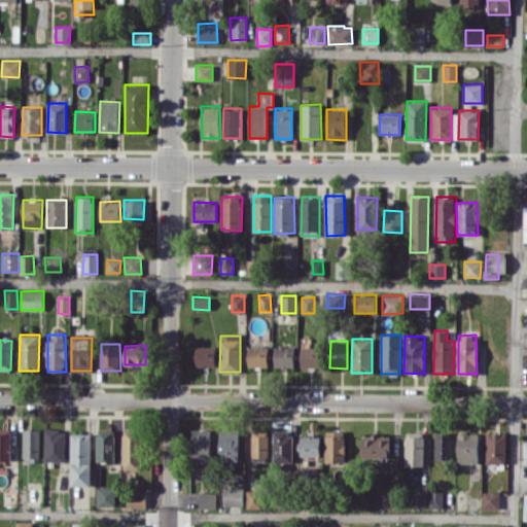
[(215,366),(215,346),(196,346),(196,365),(215,366)]
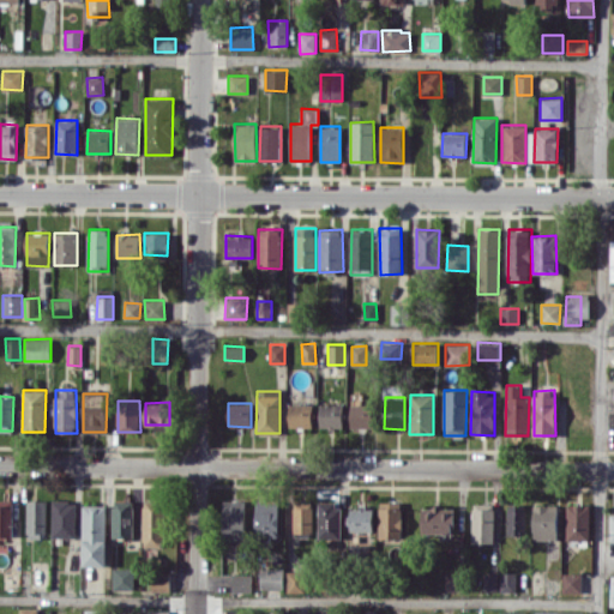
[(350,427),(377,427),(377,404),(351,403),(350,427)]
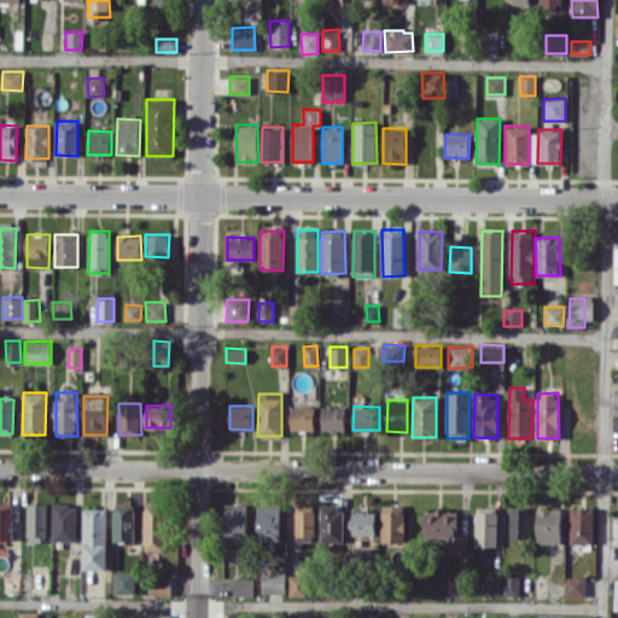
[(315,407),(291,407),(291,429),(315,430),(315,407)]
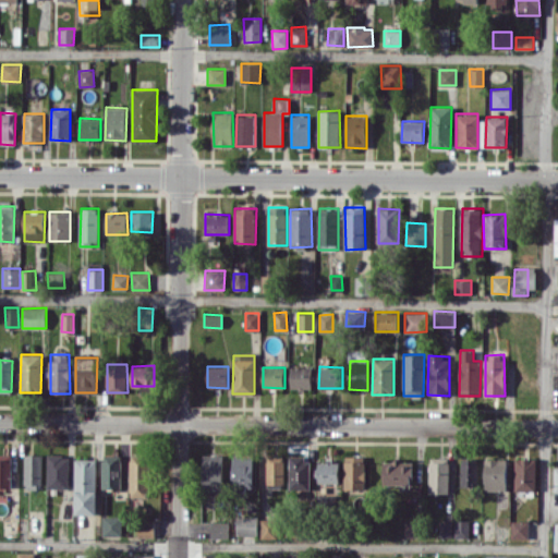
[(312,388),(312,367),(290,367),(291,388),(312,388)]
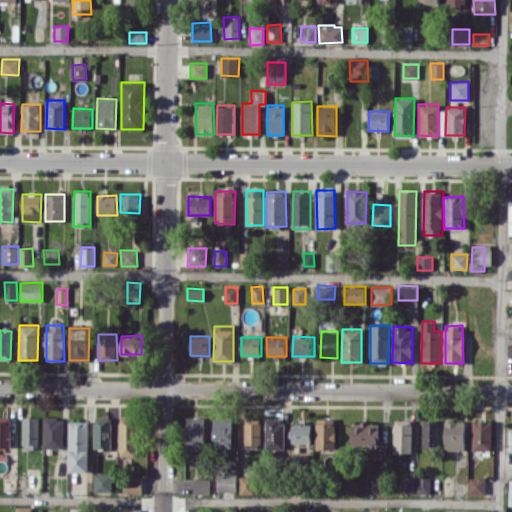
[(10,416),(0,416),(0,447),(11,447),(10,416)]
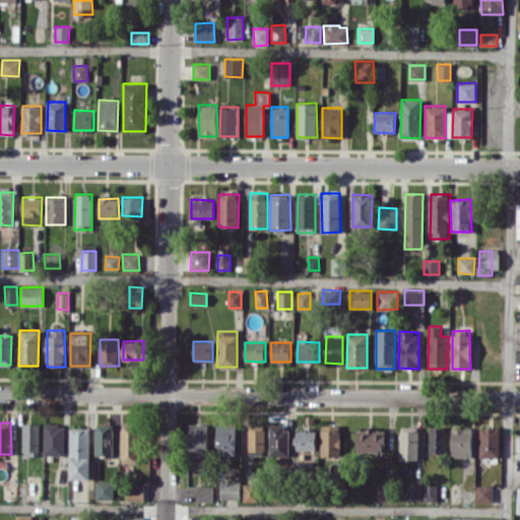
[(40,424),(23,423),(23,454),(39,454),(40,424)]
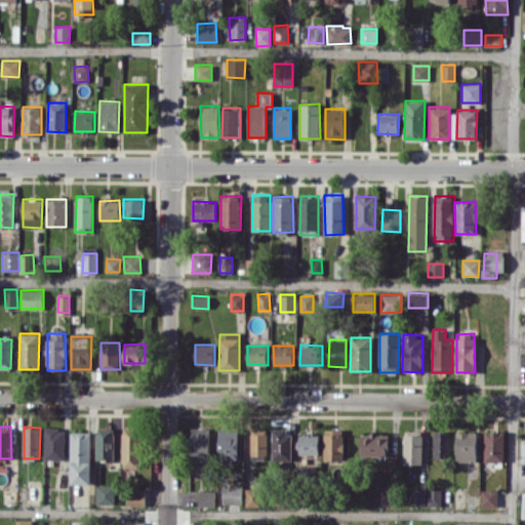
[(44,458),(65,458),(66,428),(45,428),(44,458)]
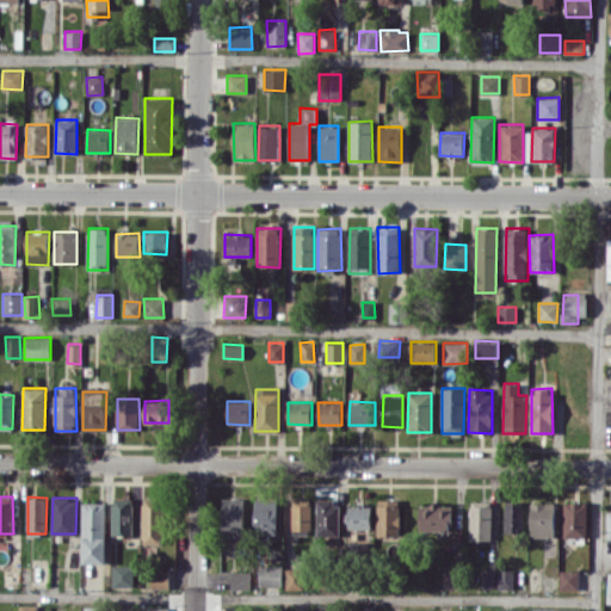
[(245,498),(223,498),(222,538),(245,538),(245,498)]
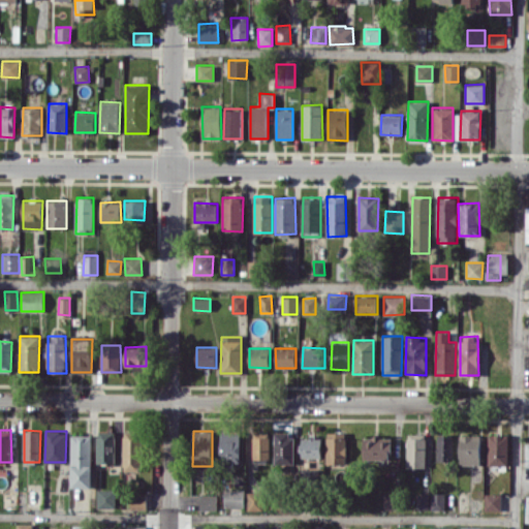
[(241,431),(220,431),(220,461),(240,461),(241,431)]
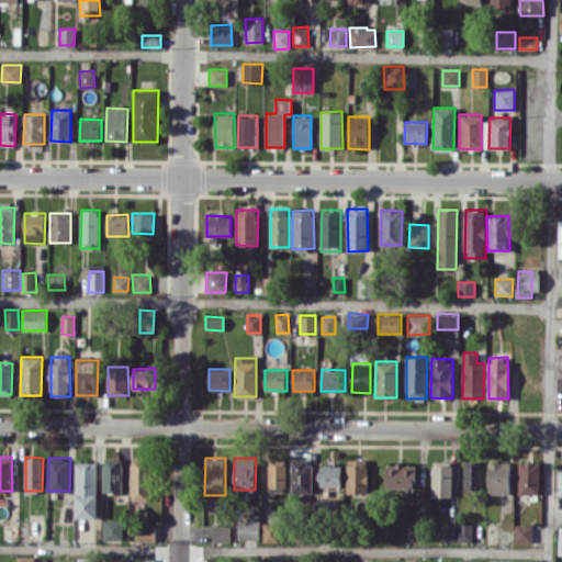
[(268,489),(285,489),(287,459),(269,459),(268,489)]
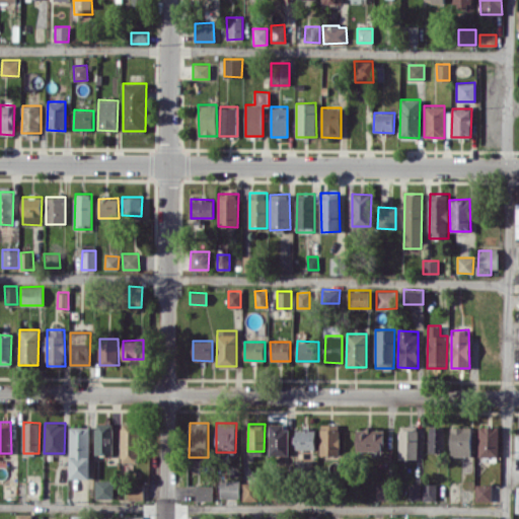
[(320,455),(340,454),(339,424),(319,425),(320,455)]
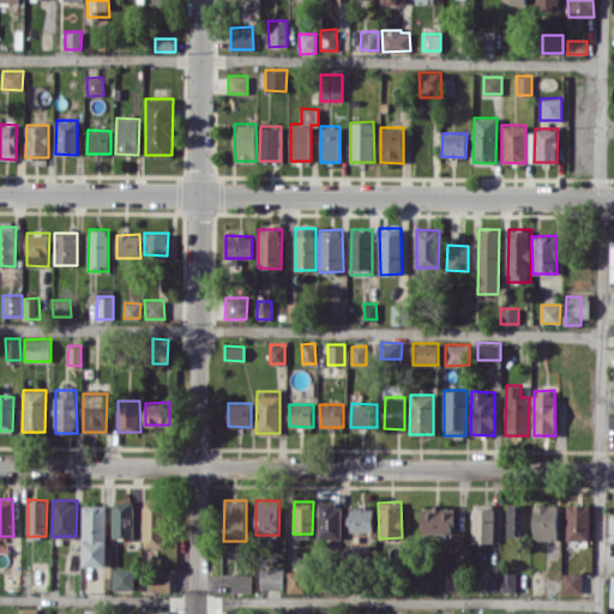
[(342,504),(319,503),(318,537),(341,539),(342,504)]
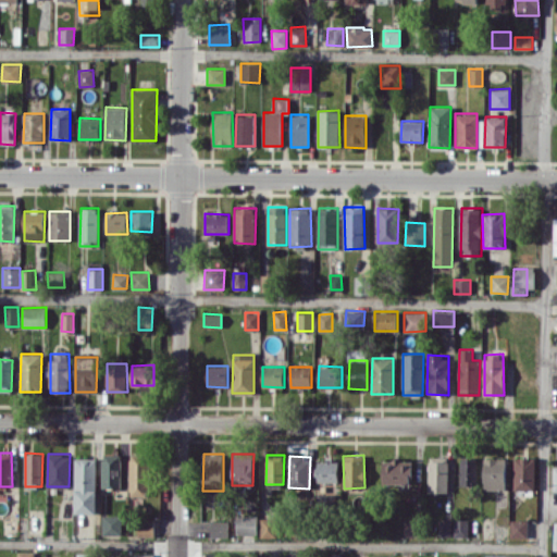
[(448,492),(448,457),(429,457),(429,492),(448,492)]
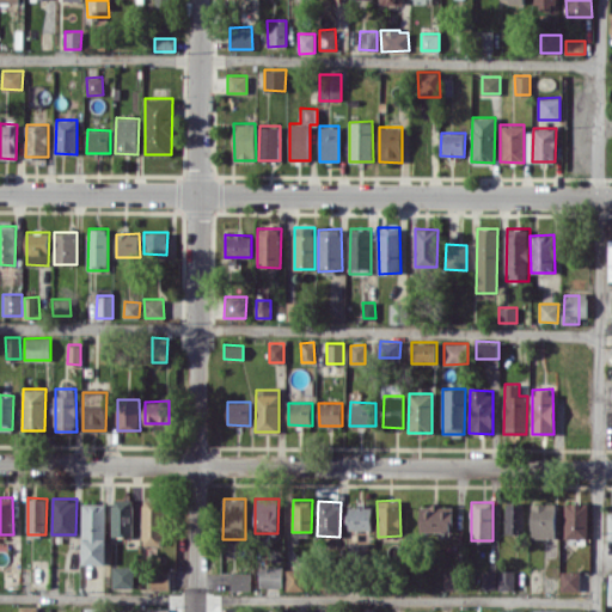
[(506,532),(524,533),(525,502),(506,502),(506,532)]
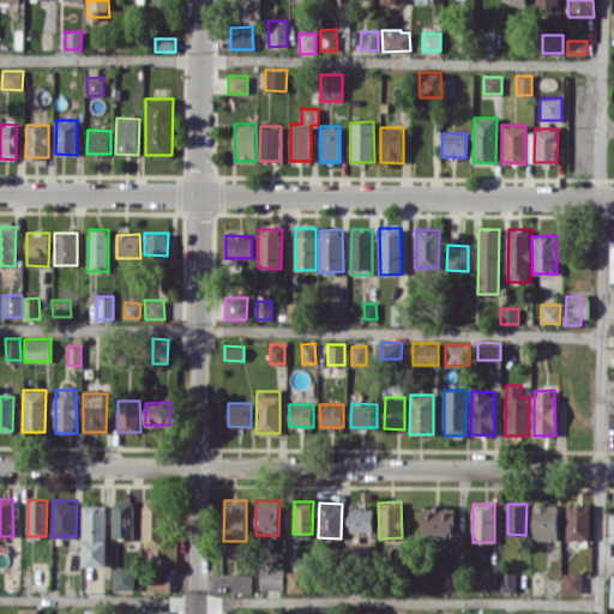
[(589,504),(566,504),(567,540),(590,540),(589,504)]
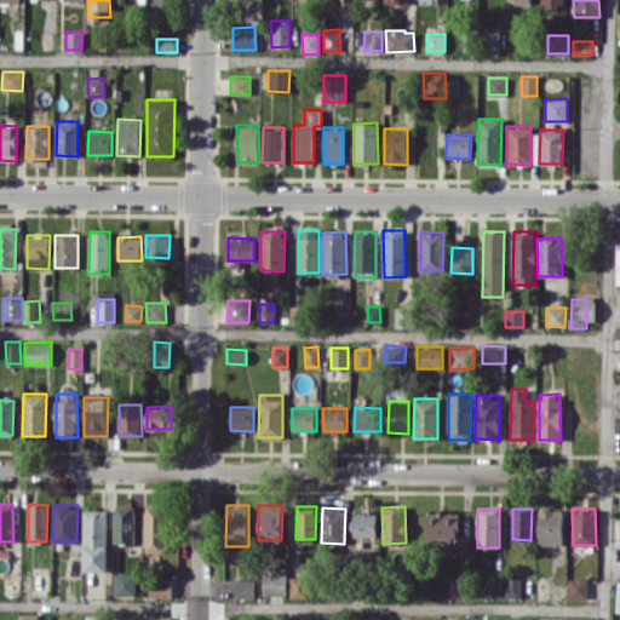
[(84,510),(82,572),(107,572),(108,510),(84,510)]
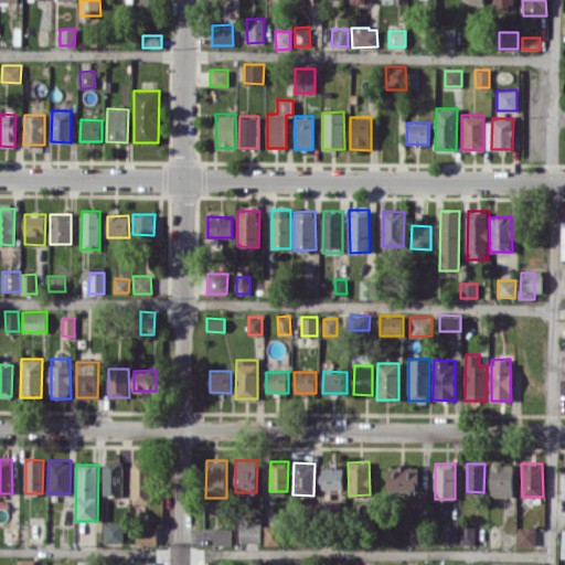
[(104,494),(123,494),(124,466),(104,465),(104,494)]
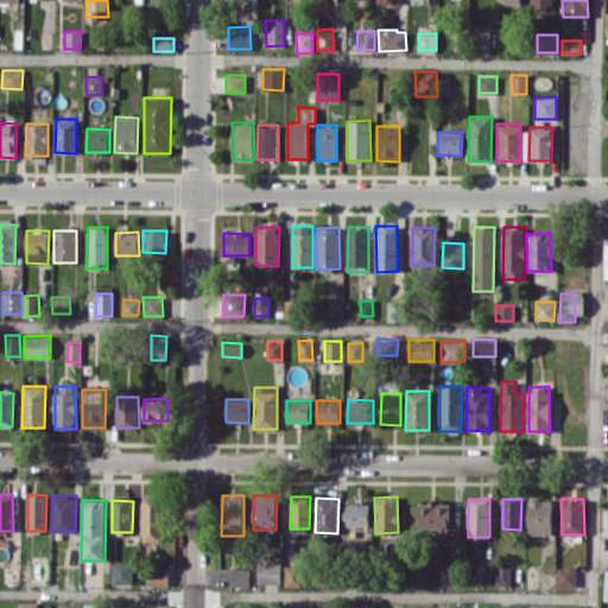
[(527,500),(529,534),(552,533),(552,500),(527,500)]
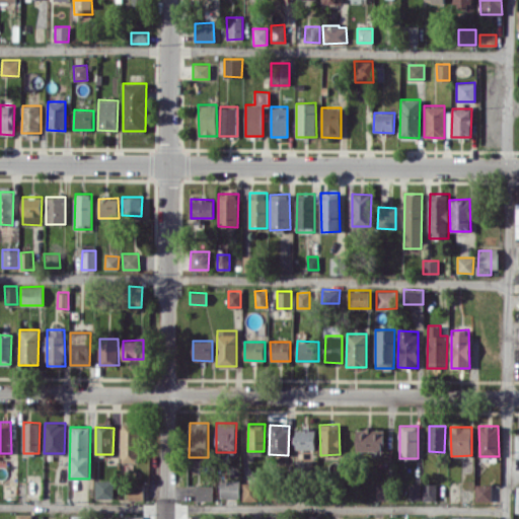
[(121,461),(138,462),(139,429),(121,428),(121,461)]
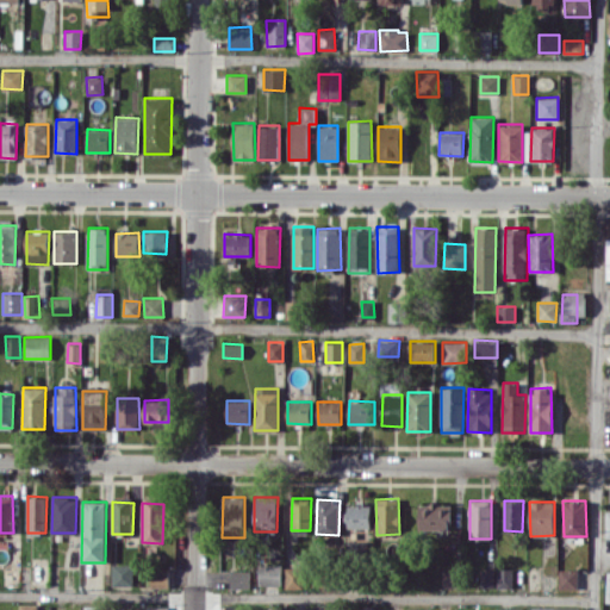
[(450,506),(439,506),(439,503),(418,503),(419,530),(450,529),(450,506)]
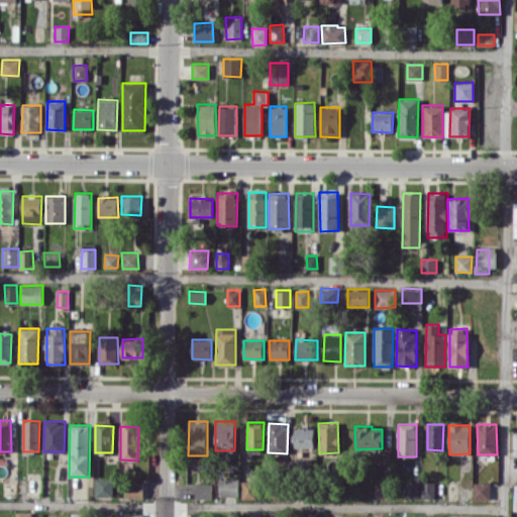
[(314,447),(314,428),(295,427),(294,446),(314,447)]
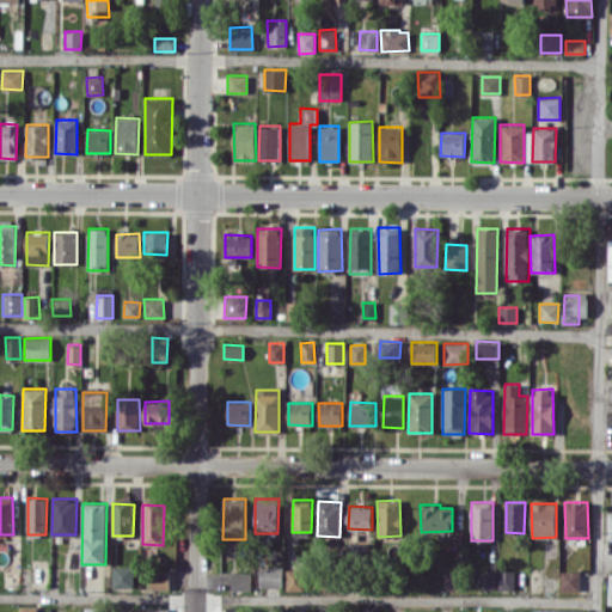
[(133,565),(112,565),(112,587),(134,587),(133,565)]
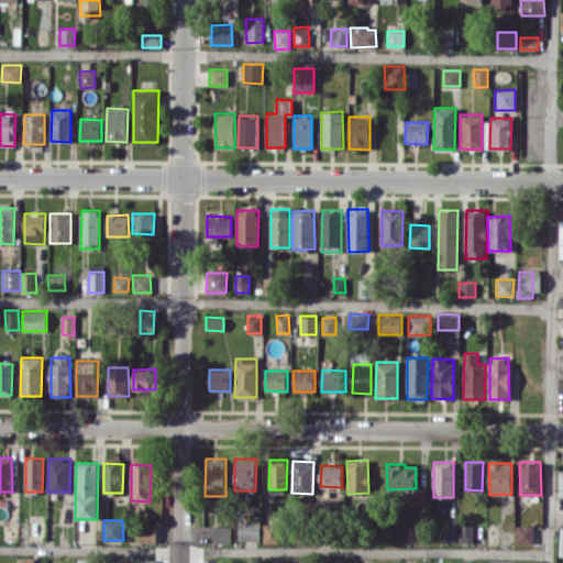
[(238,540),(260,540),(261,521),(239,521),(238,540)]
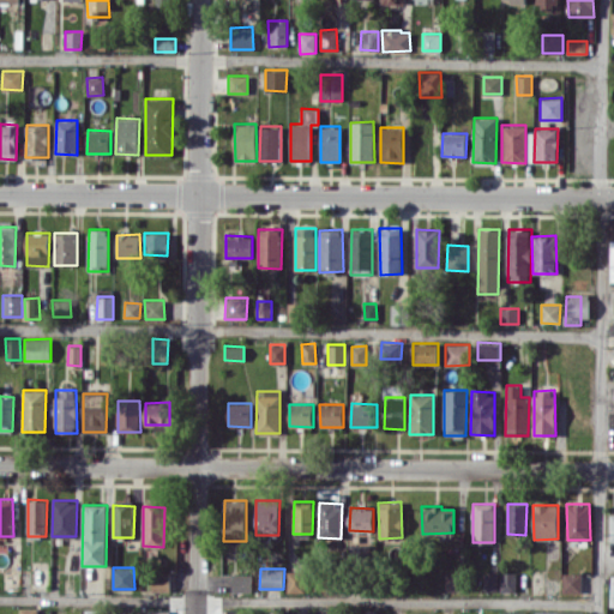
[(288,593),(305,591),(304,571),(287,571),(288,593)]
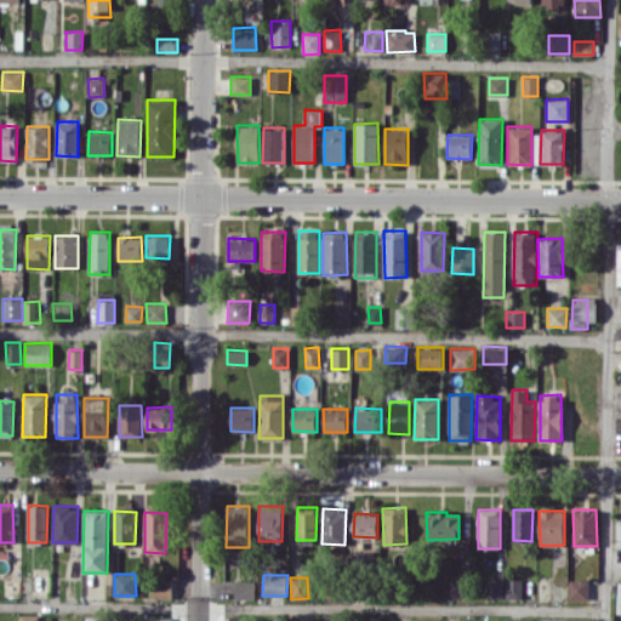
[(451,597),(465,598),(466,580),(451,579),(451,597)]
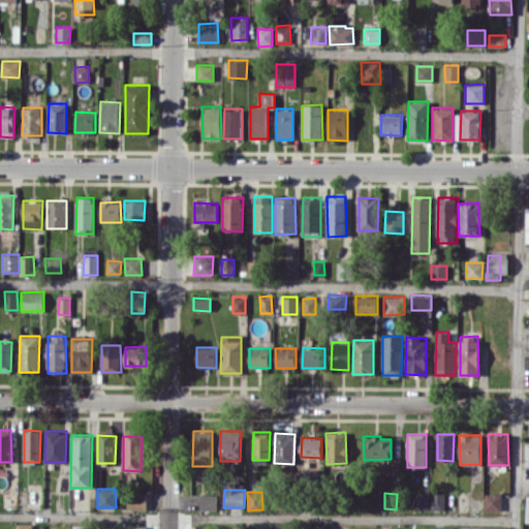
[(416,493),(416,508),(430,508),(430,493),(416,493)]
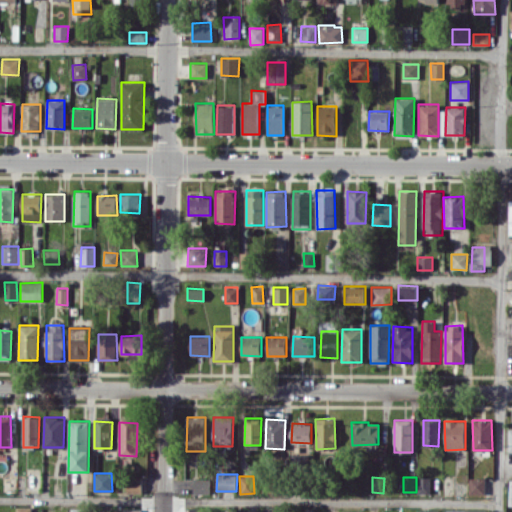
[(431,477),(417,477),(417,493),(431,493),(431,477)]
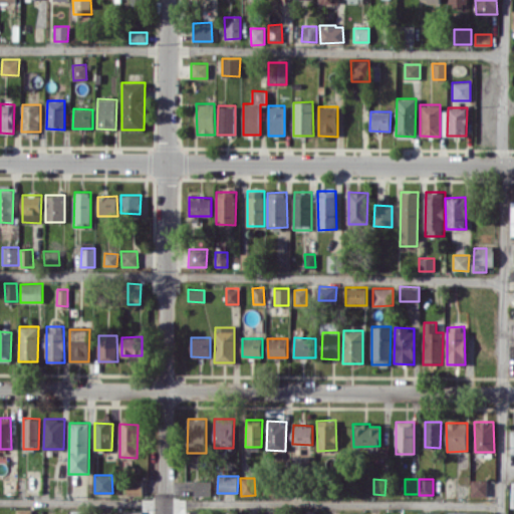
[(486,480),(471,479),(471,495),(486,496),(486,480)]
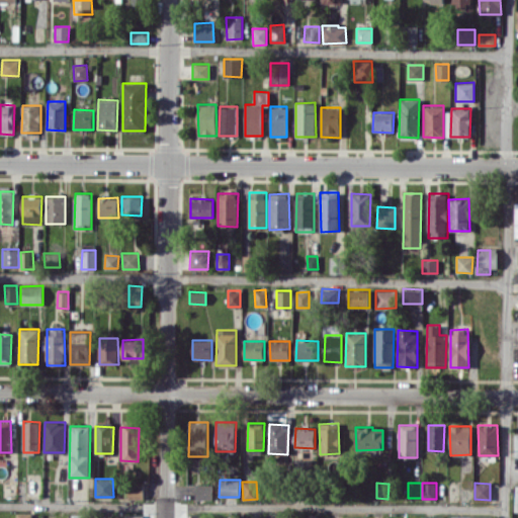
[(212,499),(212,484),(195,485),(195,499),(212,499)]
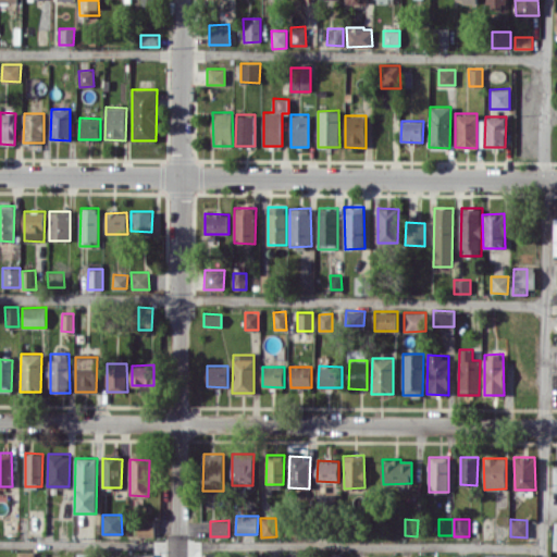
[(153,535),(155,521),(138,521),(138,535),(153,535)]
